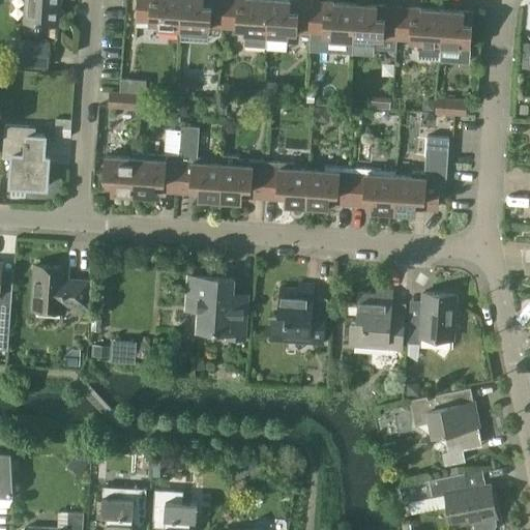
[(60,0),(27,0),(26,22),(37,23),(37,24),(42,24),(42,23),(50,23),(49,35),(58,36),(60,0)]
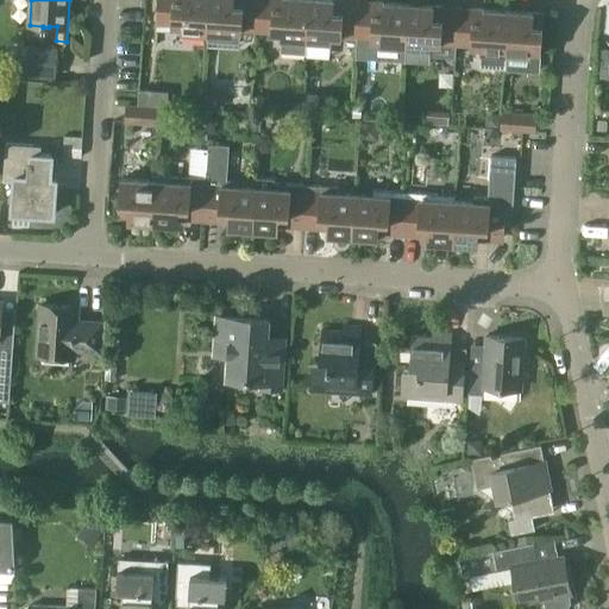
[(157,0),(156,27),(207,31),(208,0),(157,0)]
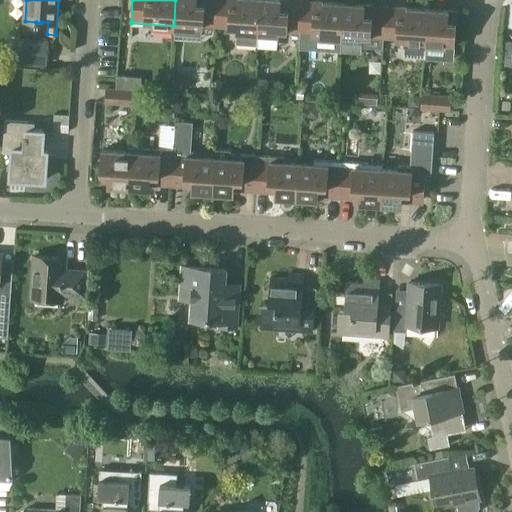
[(175,0),(174,26),(176,26),(175,39),(201,40),(202,23),(216,24),(217,0),(175,0)]
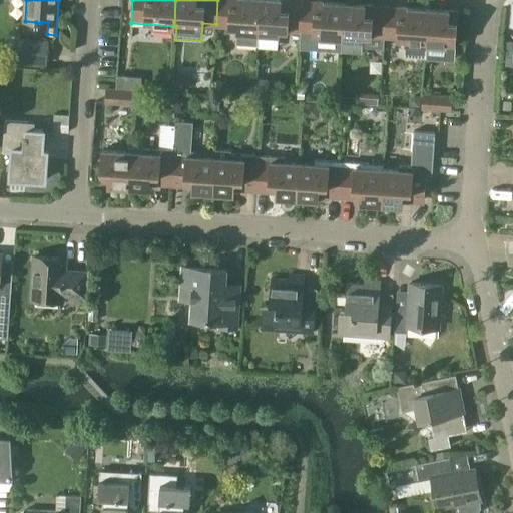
[(258,44),(258,32),(259,32),(261,0),(217,0),(216,24),(237,26),(237,31),(236,43),(258,44)]
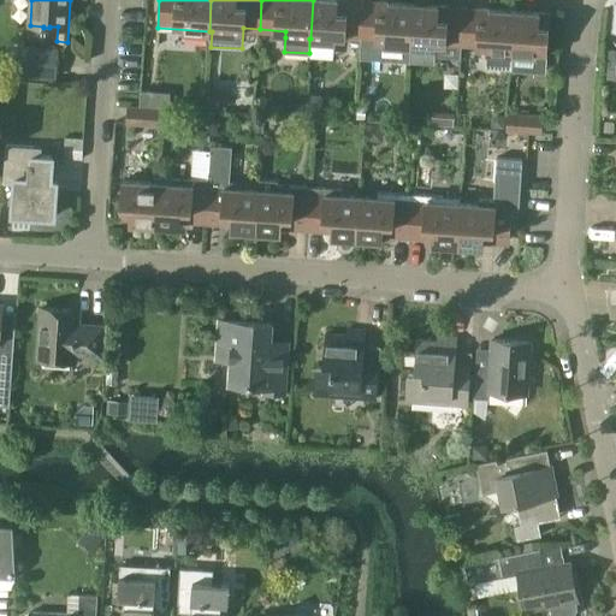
[(313,0),(311,39),(336,40),(336,35),(361,36),(363,5),(349,4),(348,0),(313,0)]
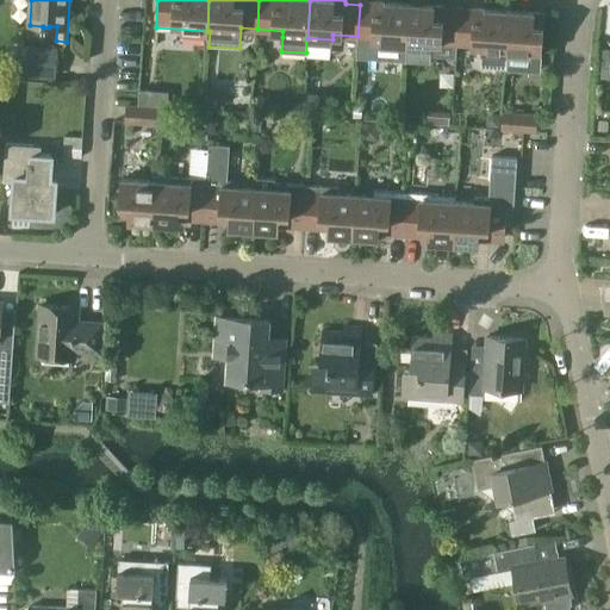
[(360,5),(358,36),(383,37),(383,43),(408,45),(410,4),(375,1),(374,5),(360,5)]
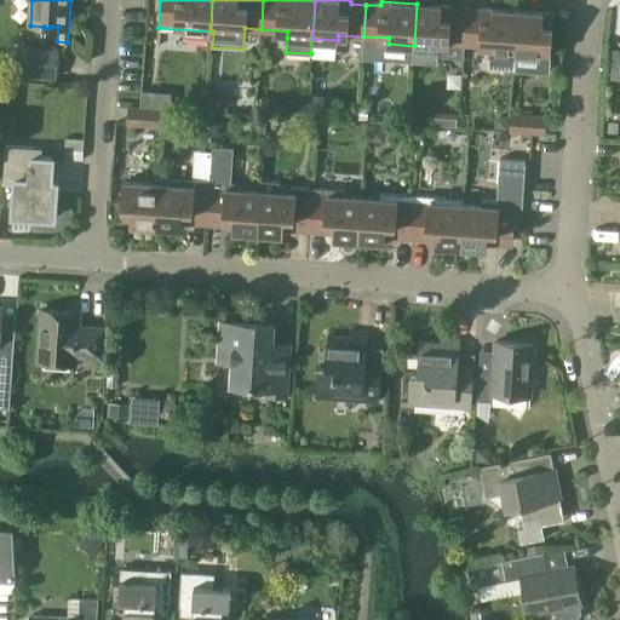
[(413,61),(438,62),(440,47),(440,41),(465,44),(468,11),(452,11),(453,6),(417,4),(414,46),(413,61)]
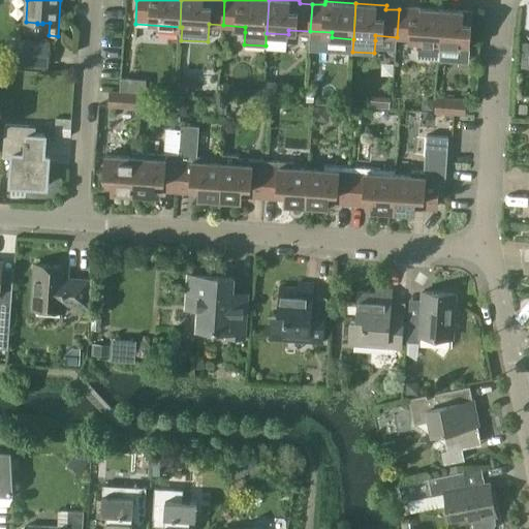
[(418,43),(418,56),(439,58),(442,9),(412,7),(411,10),(399,9),(397,37),(409,38),(409,43),(418,43)]
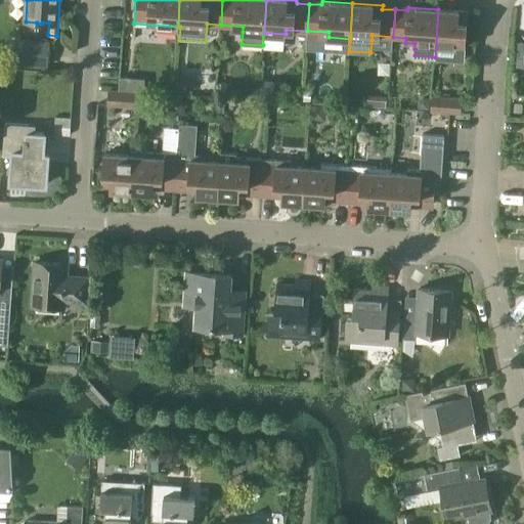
[(465,42),(467,42),(469,11),(438,9),(435,57),(461,58),(464,55),(465,42)]
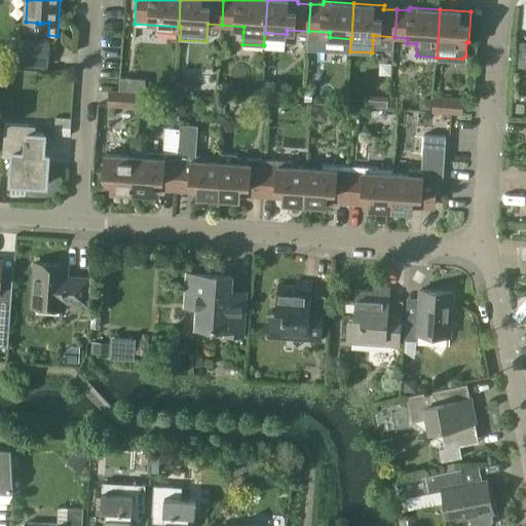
[(21,39),(20,66),(48,68),(49,40),(21,39)]
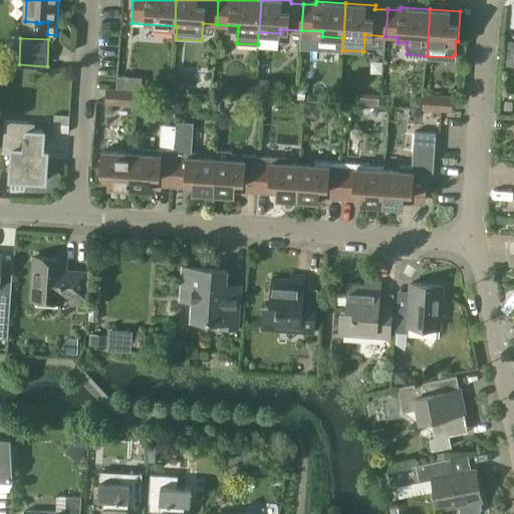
[(117,78),(116,88),(125,89),(126,75),(117,75),(117,78)]
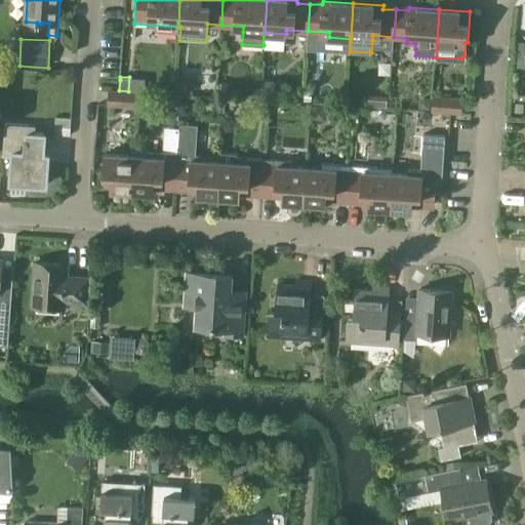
[(261,79),(260,99),(283,102),(285,80),(261,79)]
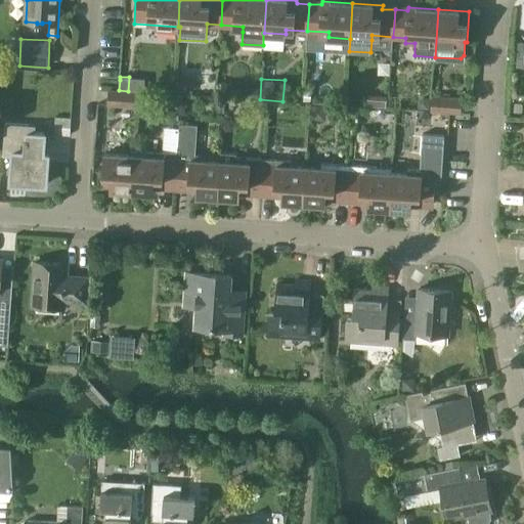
[(258,97),(259,87),(253,86),(249,89),(250,96),(258,97)]
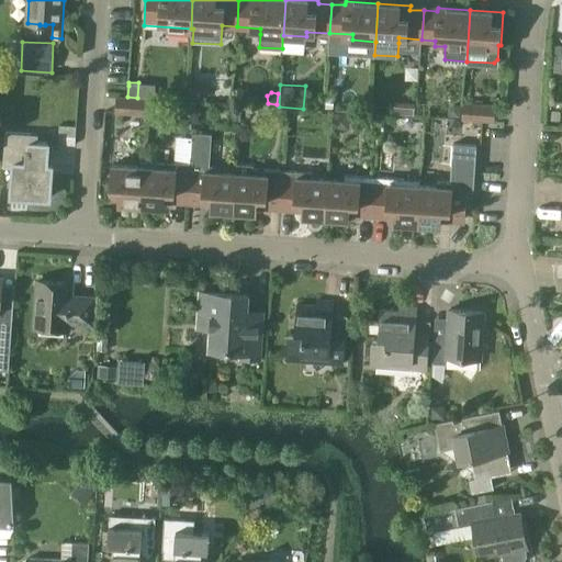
[(116,112),(148,114),(149,99),(139,98),(137,98),(127,97),(116,97),(116,112)]
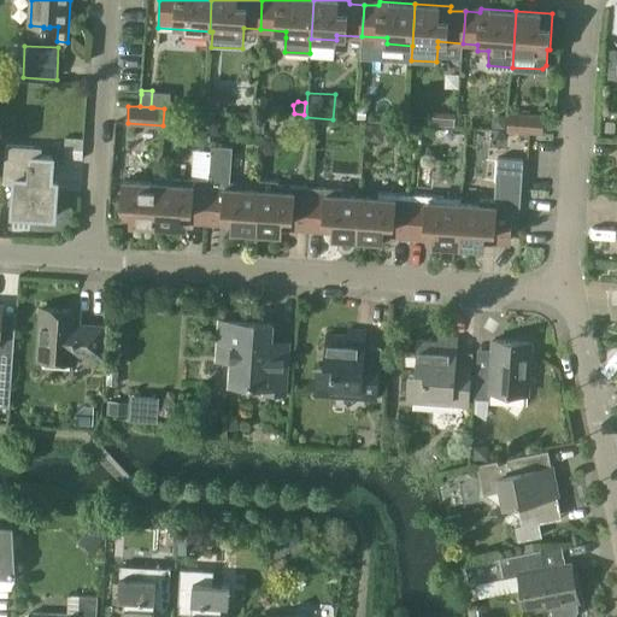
[(366,121),(368,107),(359,107),(357,119),(366,121)]
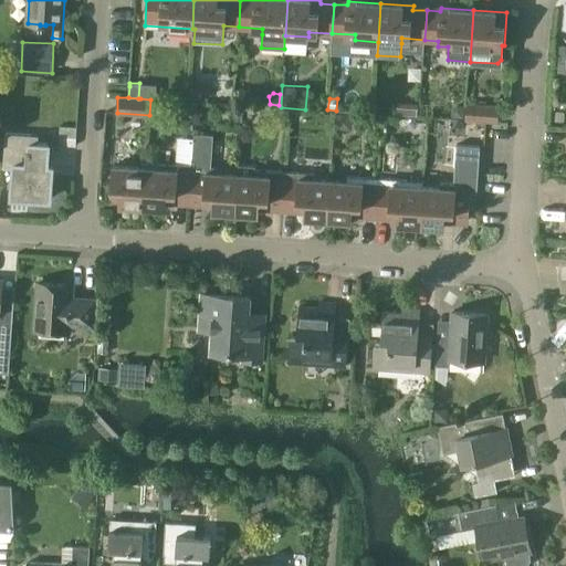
[(398,103),(397,114),(417,115),(418,104),(398,103)]
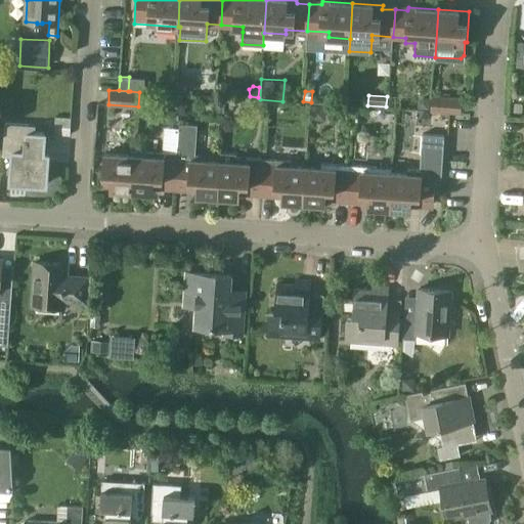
[(463,98),(432,96),(431,111),(441,111),(462,113),(463,98)]
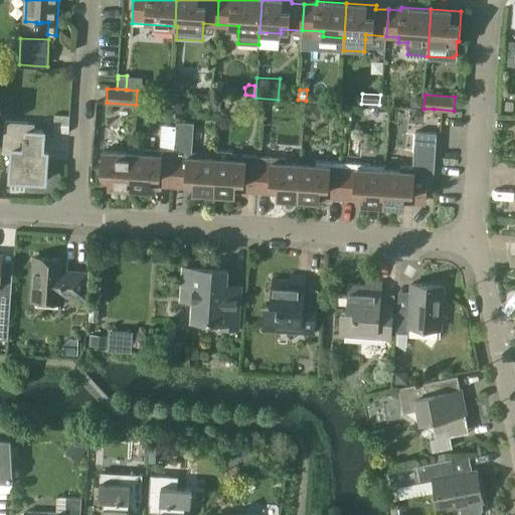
[(421,106),(422,97),(416,96),(412,100),(411,106),(421,106)]
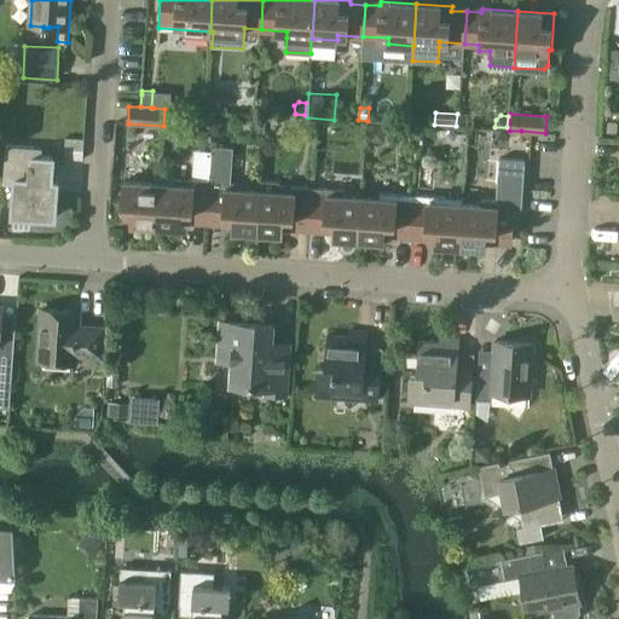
[(6,146),(4,178),(16,179),(16,185),(13,208),(13,214),(32,215),(56,218),(58,192),(58,181),(52,180),(55,158),(34,157),(34,148),(6,146)]
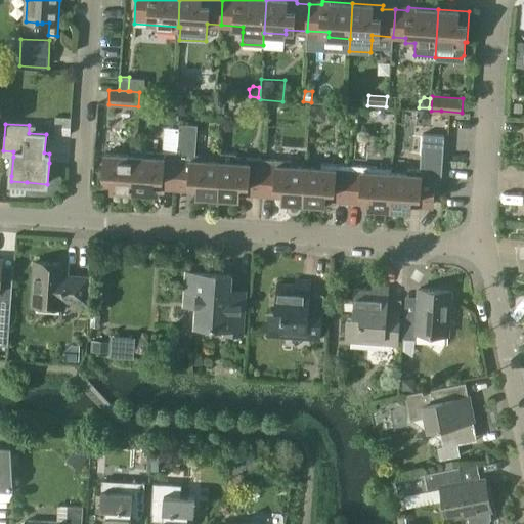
[(206,160),(206,155),(194,154),(194,147),(197,147),(198,125),(180,124),(178,153),(176,185),(188,186),(188,190),(197,190),(197,195),(218,198),(220,161),(206,160)]
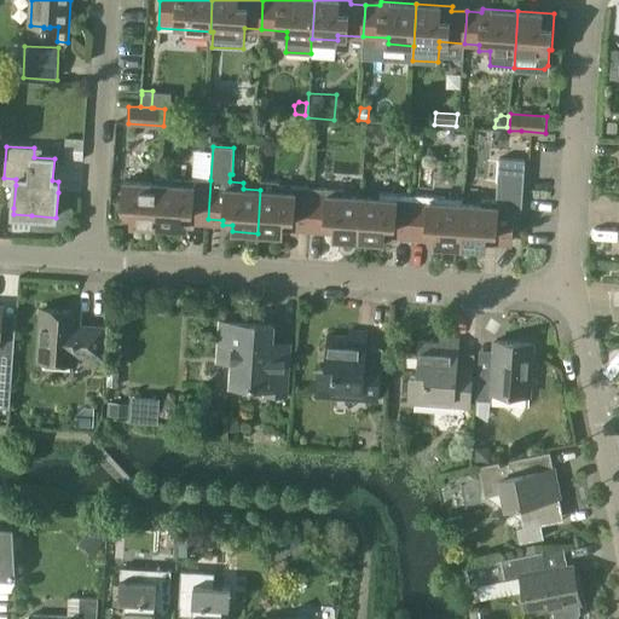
[(502,158),(499,200),(482,200),(481,204),(463,203),(461,247),(486,248),(486,243),(497,243),(497,239),(514,241),(515,212),(524,213),(526,160),(502,158)]
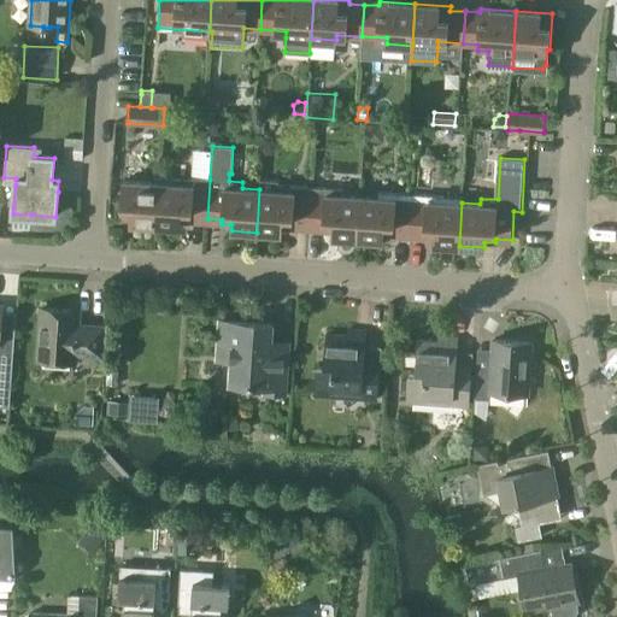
[(207,218),(210,180),(159,176),(158,182),(159,182),(156,225),(182,227),(182,221),(192,222),(192,217),(207,218)]
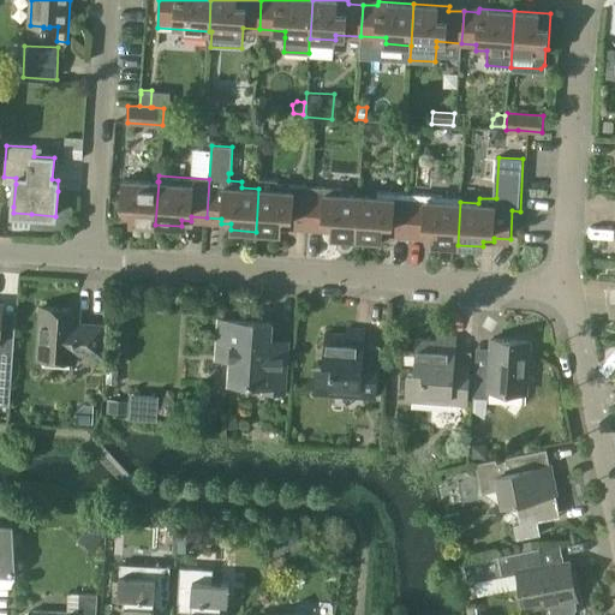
[(123,179),(120,216),(131,218),(131,222),(155,225),(159,181),(157,181),(123,179)]
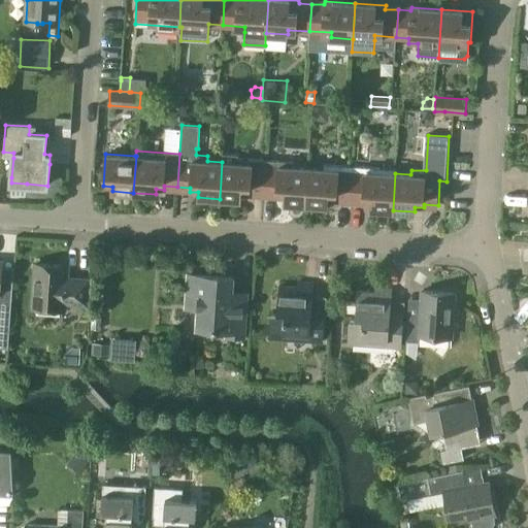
[(223,154),(222,162),(220,199),(241,200),(241,195),(251,196),(251,192),(264,193),(266,160),(252,159),(237,158),(237,155),(223,154)]
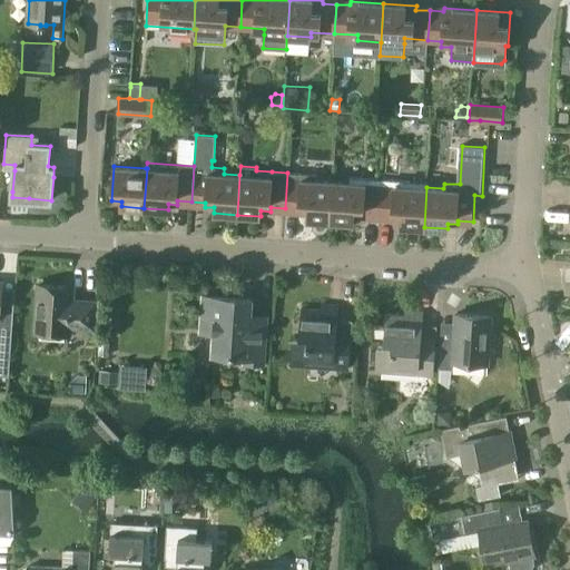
[(331,220),(333,182),(317,180),(317,175),(287,173),(285,208),(298,209),(298,213),(307,214),(307,219),(331,220)]
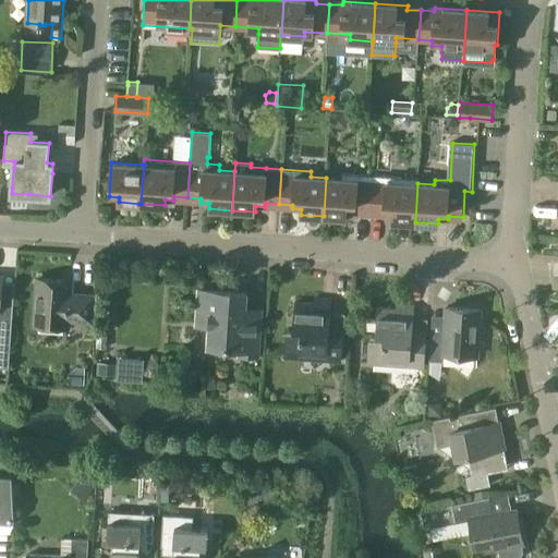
[(326,178),(324,216),(347,218),(347,213),(356,213),(356,209),(371,210),(373,176),(343,173),(342,179),(326,178)]
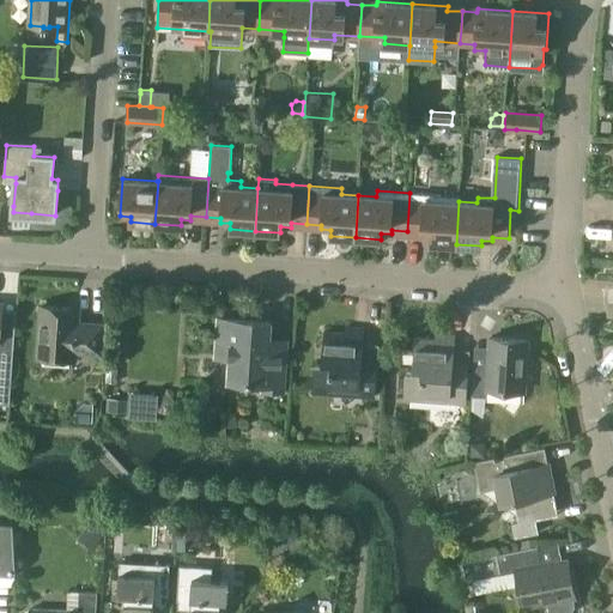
[(456,244),(459,201),(442,200),(442,194),(410,193),(407,231),(422,232),(422,236),(431,237),(431,243),(456,244)]
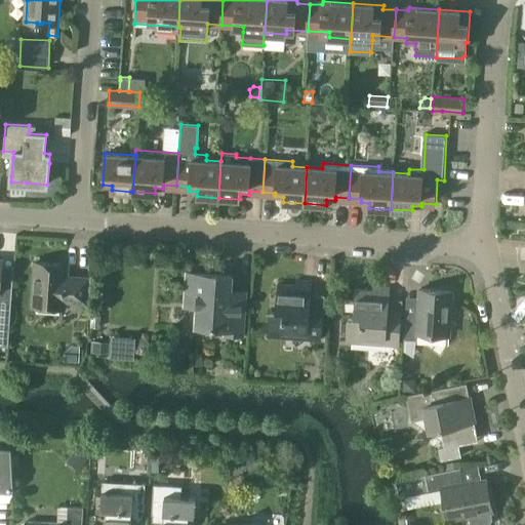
[(0,258),(0,345),(8,346),(11,307),(13,282),(2,282),(3,259),(0,258)]
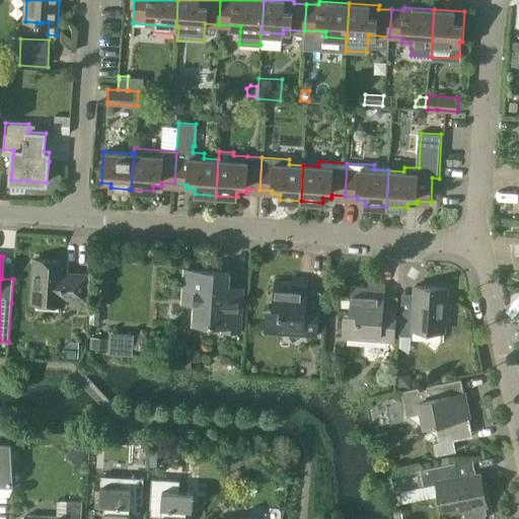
[(67,262),(35,258),(31,302),(64,304),(65,297),(86,299),(88,275),(67,274),(67,262)]
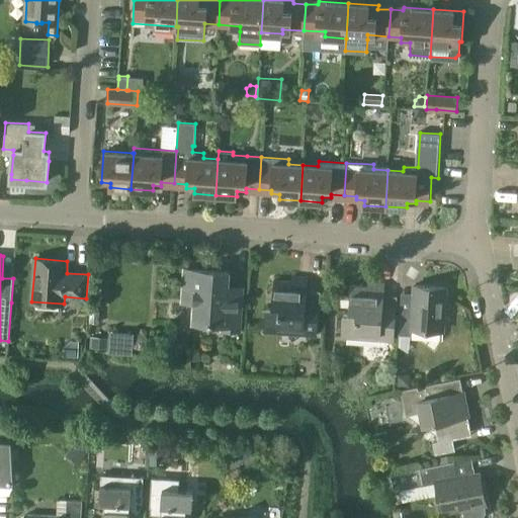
[(229,272),(186,269),(183,300),(195,301),(194,322),(224,324),(224,329),(240,330),(242,294),(227,293),(229,272)]
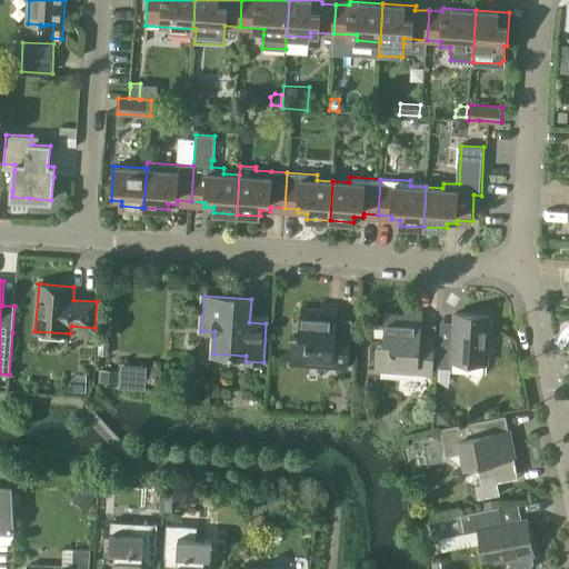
[(338,305),(321,303),(321,309),(301,308),(299,336),(293,336),(291,363),(313,366),(313,359),(339,360),(339,367),(349,368),(351,331),(337,330),(338,305)]
